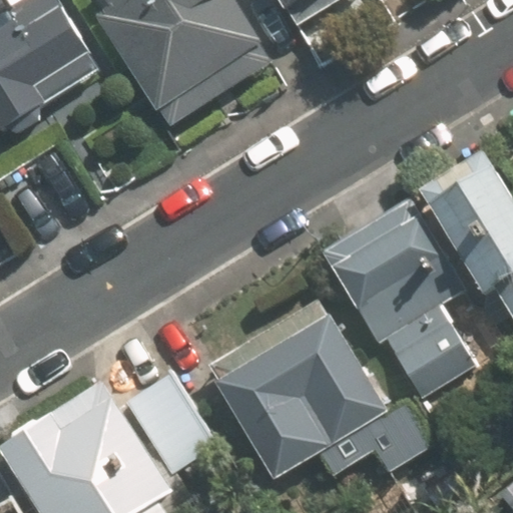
[(0,0),(0,127),(106,65),(67,0),(0,0)]
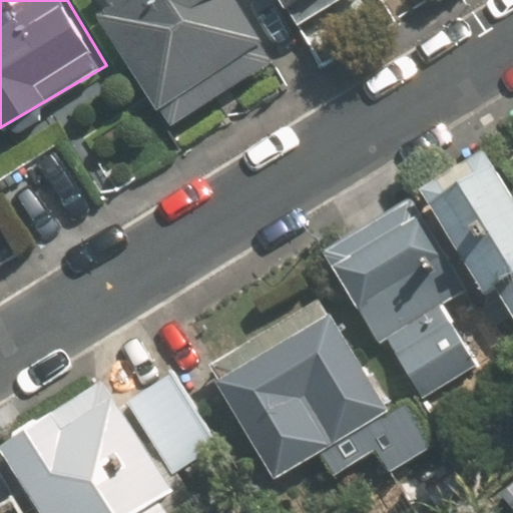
[(82,0),(165,125),(272,54),(235,0),(82,0)]
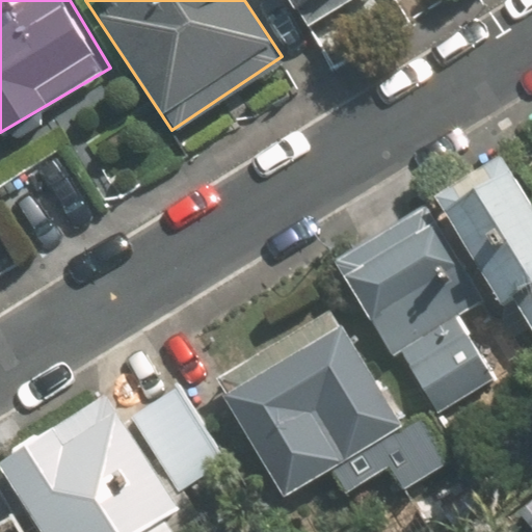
[(323,28),(363,0),(296,0),(301,7),(304,3),(323,28)]
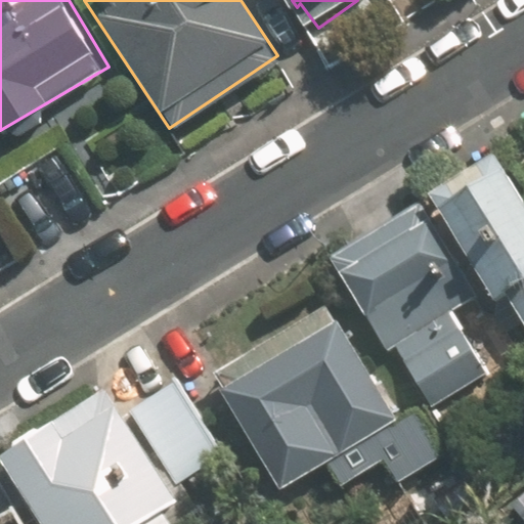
[(0,181),(0,201),(31,252),(69,230),(30,165),(0,181)]
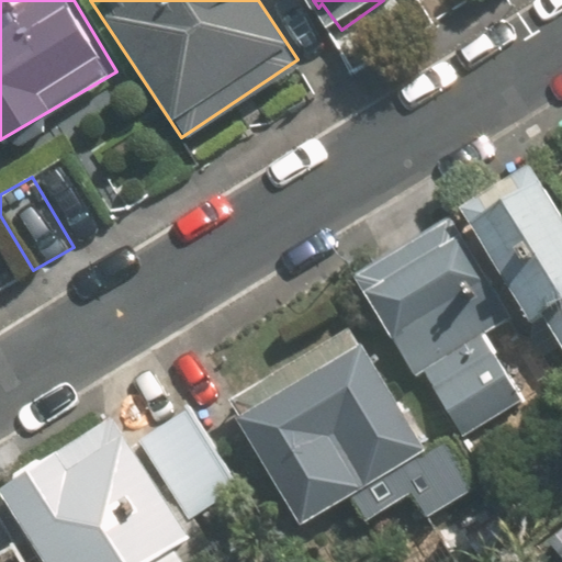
[(561,236),(525,177),(463,215),(529,322),(544,313),(561,338),(561,236)]
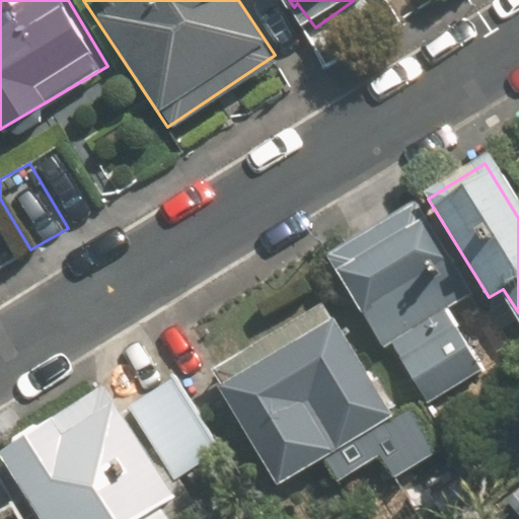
[(416,209),(332,260),(389,350),(398,344),(434,399),(487,368),(450,310),(470,297),(416,209)]
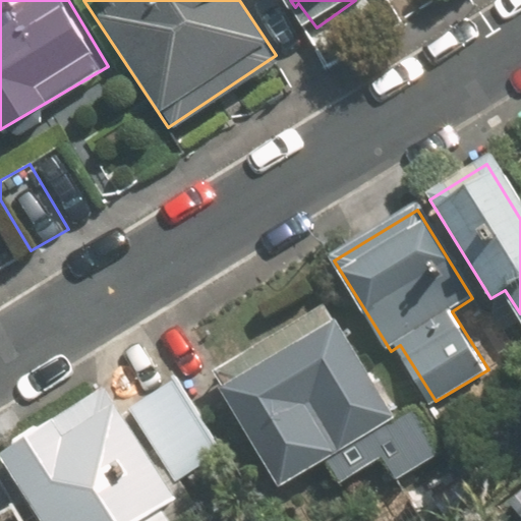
[(362,385),(326,324),(316,308),(214,371),(222,387),(216,391),(273,484),(320,456),(336,483),(378,457),(392,480),(430,457),(381,373),(362,385)]
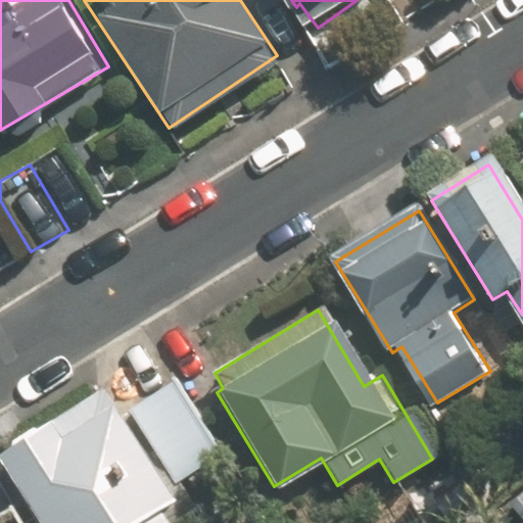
[(173,384),(130,411),(172,481),(217,455),(173,384)]
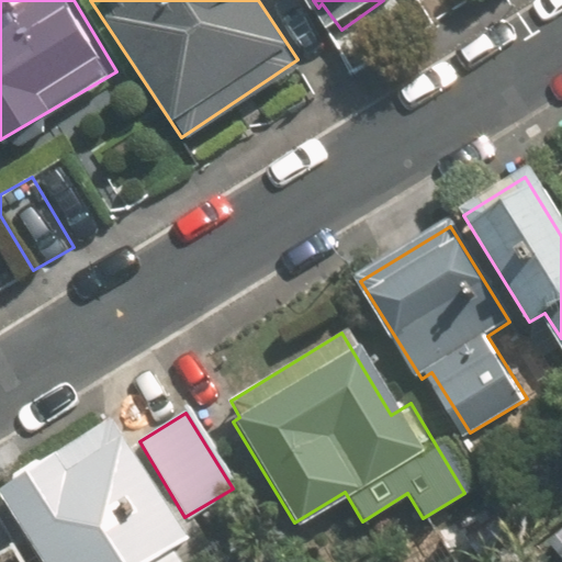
[(191,561),(180,542),(187,538),(117,425),(6,493),(46,561),(191,561)]
